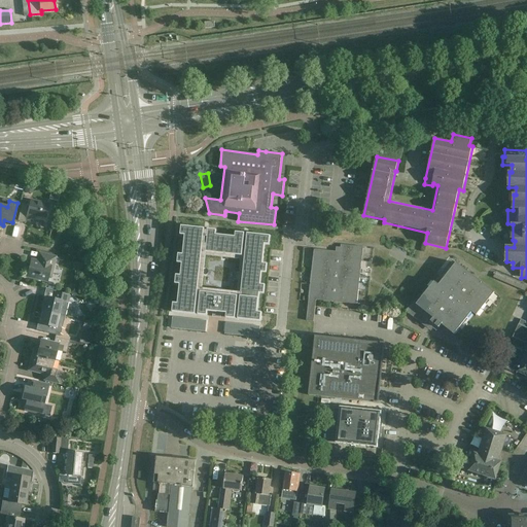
[(49,205),(31,201),(30,206),(23,204),(19,221),(26,223),(27,218),(38,220),(38,219),(45,221),(49,205)]
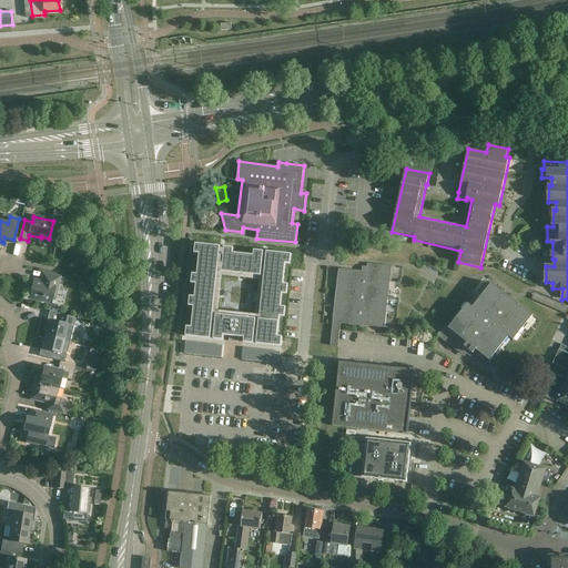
[(191,297),(190,306),(195,306),(193,328),(188,327),(186,336),(210,338),(215,338),(223,340),(223,335),(245,337),(245,342),(253,343),(257,344),(281,346),(282,338),(276,337),(280,315),(284,316),(285,307),(280,307),(282,293),(286,293),(287,285),(282,285),(285,263),(290,263),(291,255),(267,253),(263,252),(254,251),(254,256),(232,254),(232,253),(232,250),(233,249),(224,247),(220,247),(196,245),(195,253),(201,253),(199,275),(193,275),(193,283),(198,284),(196,298),(191,297)]
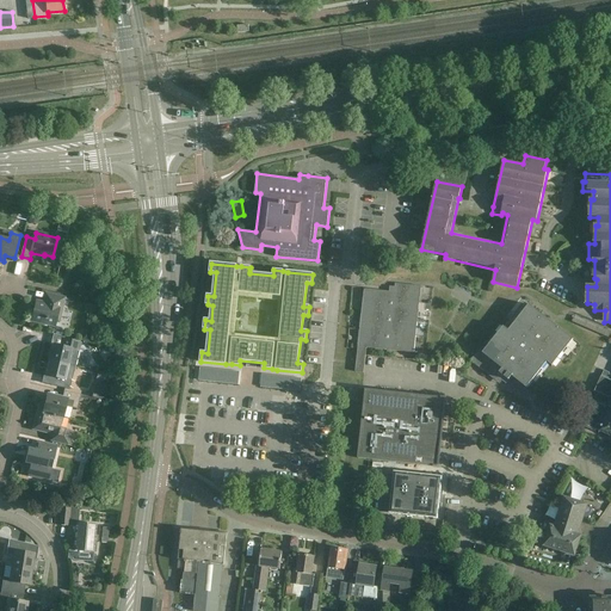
[(421,287),(395,284),(395,287),(390,287),(389,291),(364,289),(355,371),(364,372),(366,347),(414,353),(421,287)]
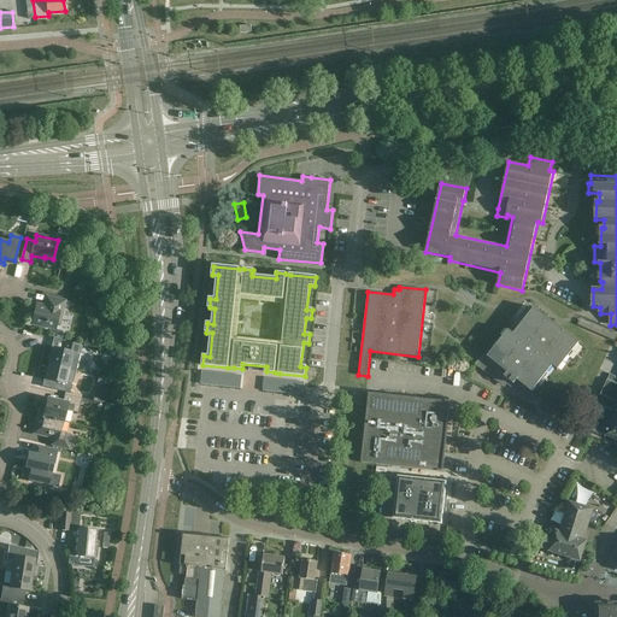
[(50,297),(45,295),(42,305),(36,304),(31,324),(54,330),(59,313),(62,315),(65,300),(50,297)]
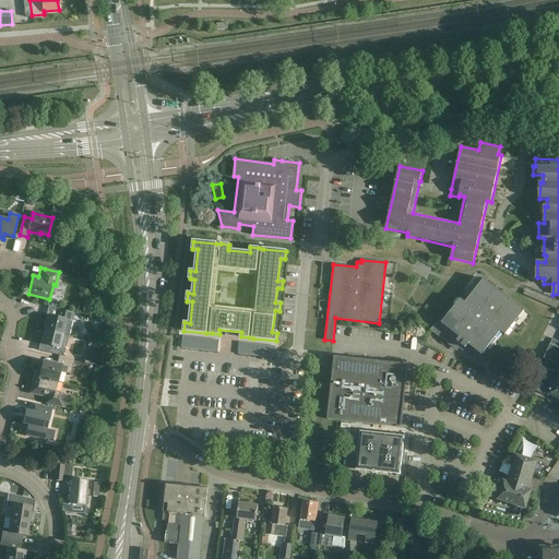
[(524,311),(484,278),(465,302),(461,298),(442,322),(439,320),(433,325),(430,330),(452,347),(455,345),(463,352),(468,344),(482,355),(500,332),(506,335),(524,311)]
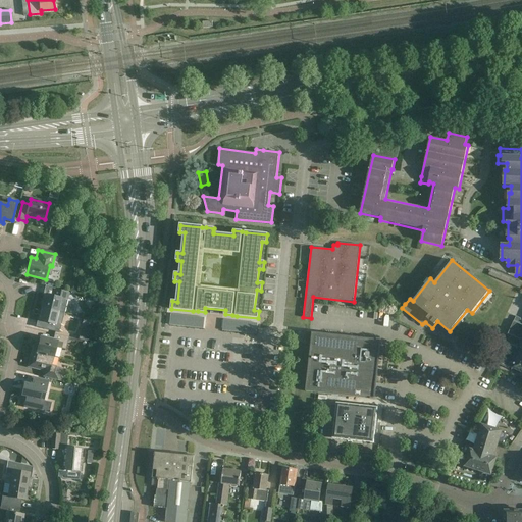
[(58,311),(58,312),(64,314),(67,301),(66,301),(68,294),(53,290),(51,297),(46,295),(43,308),(58,311)]
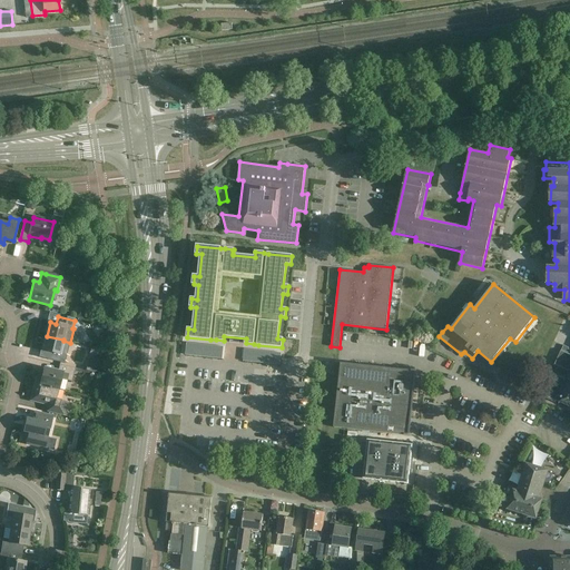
[(61,349),(64,341),(64,340),(47,336),(42,351),(49,353),(48,360),(64,363),(67,350),(61,349)]
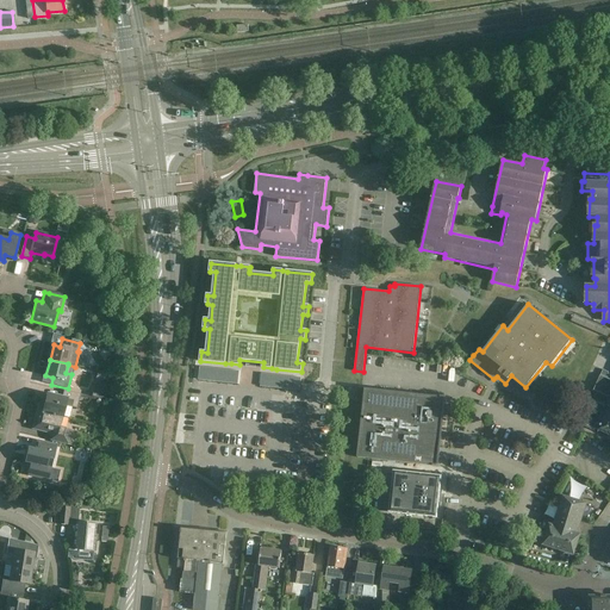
[(609,380),(599,375),(592,391),(596,393),(582,424),(593,430),(595,428),(597,429),(609,435),(609,380)]
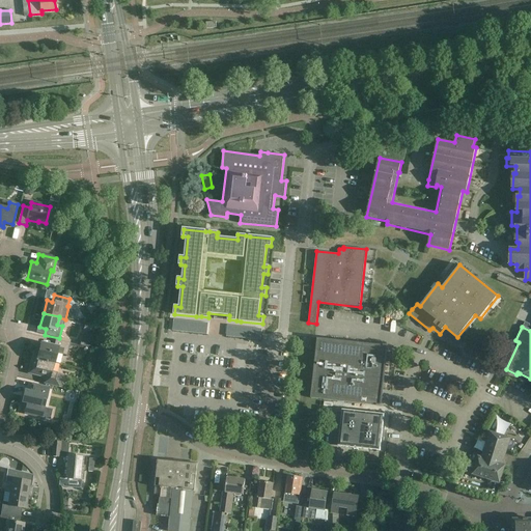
[(311,398),(381,406),(387,357),(388,346),(317,338),(311,398)]
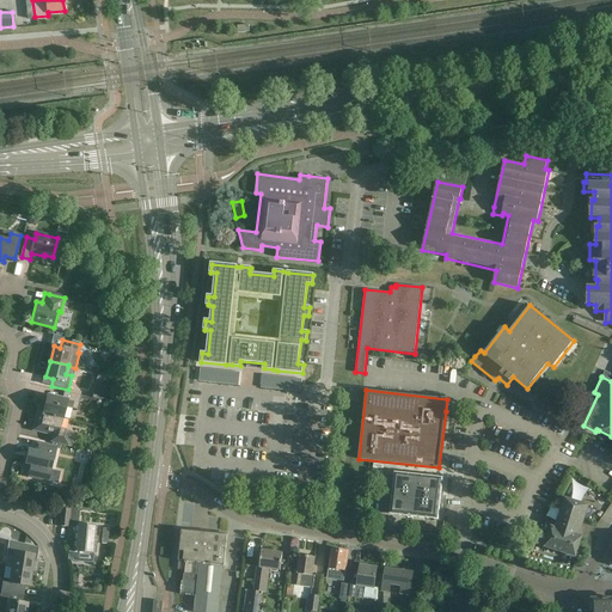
[(37,412),(62,418),(65,408),(77,410),(79,396),(63,392),(62,399),(48,396),(44,408),(38,407),(37,412)]
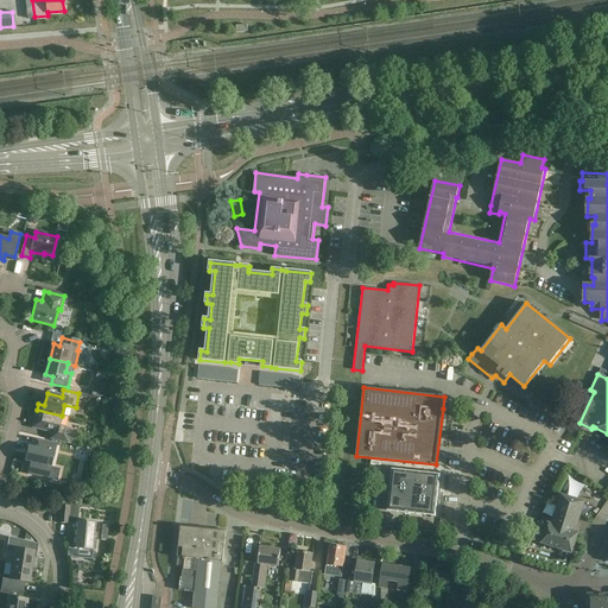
[(37,410),(33,426),(51,431),(49,439),(67,444),(68,441),(70,430),(58,426),(62,416),(37,410)]
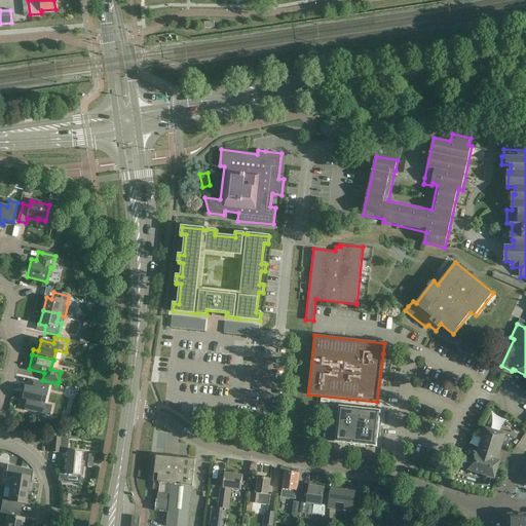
[(25,386),(22,399),(27,400),(25,410),(49,416),(50,415),(42,413),(44,404),(49,384),(32,380),(31,385),(30,388),(25,386)]
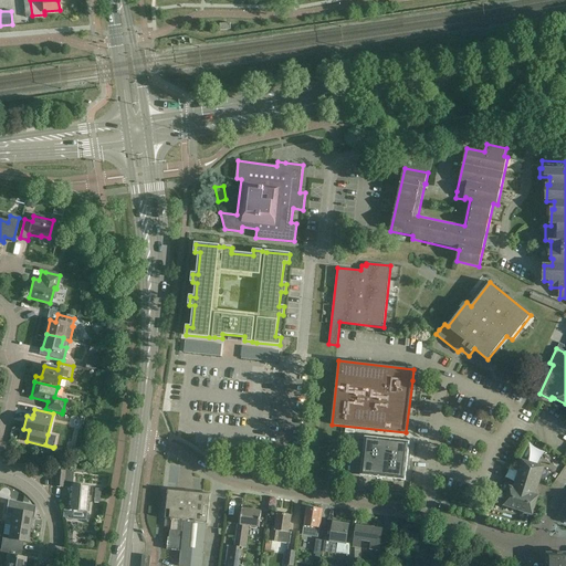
[(409,442),(366,438),(362,475),(383,478),(405,481),(409,442)]
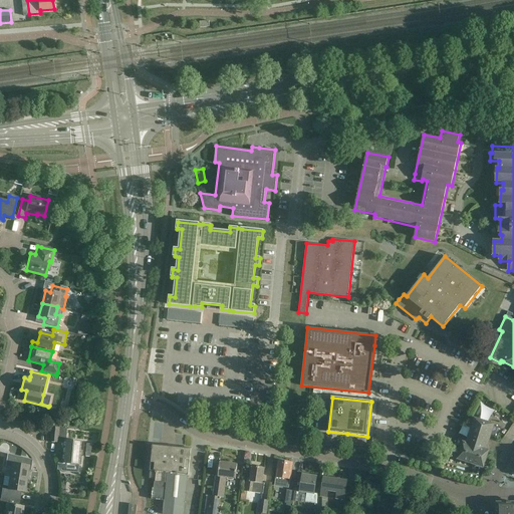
[(494,424),(474,418),(466,443),(463,442),(457,459),(483,468),(489,450),(486,449),(494,424)]
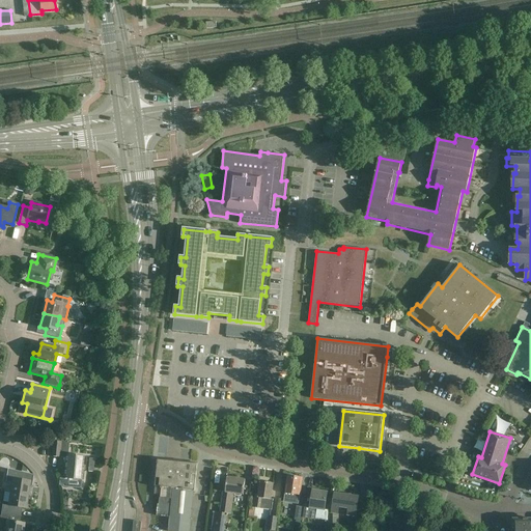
[(61,442),(51,441),(50,456),(60,457),(61,442)]
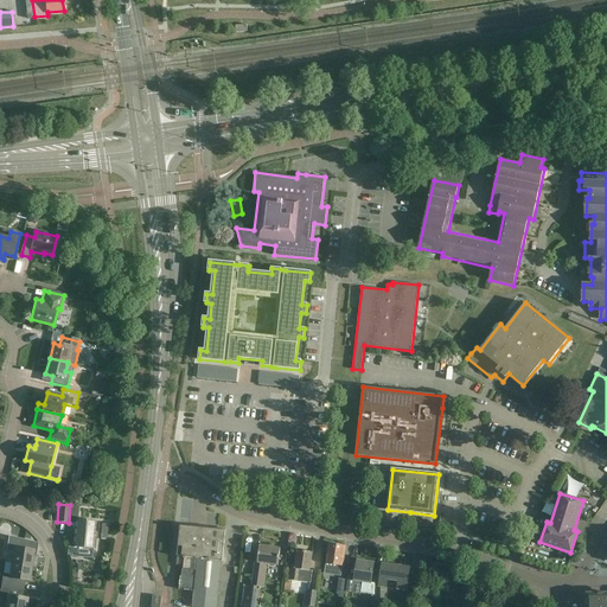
[(95,522),(75,521),(71,553),(75,553),(93,555),(93,548),(95,522)]
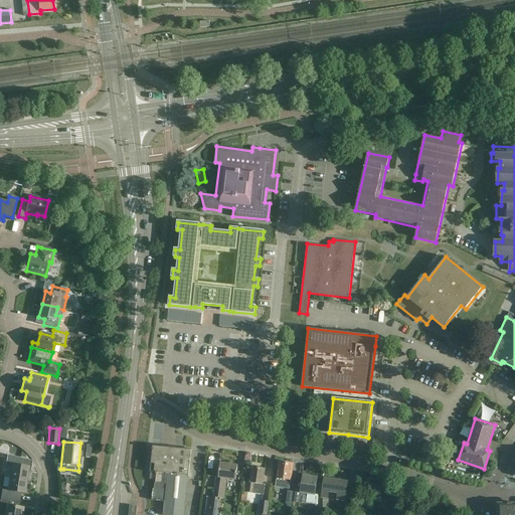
[(188,476),(189,476),(192,450),(153,446),(152,450),(153,450),(150,472),(151,472),(188,476)]
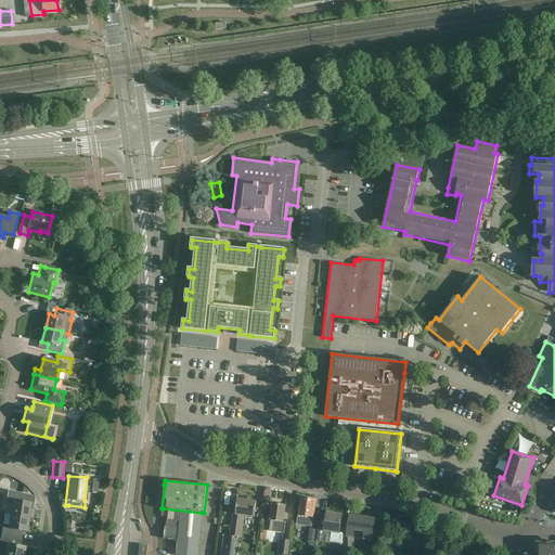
[(11,515),(29,518),(31,504),(24,503),(25,493),(8,491),(5,504),(12,504),(11,515)]
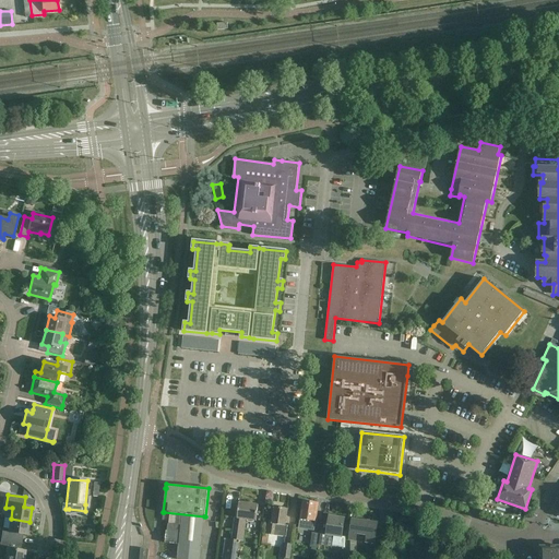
[(299,525),(299,528),(313,531),(316,521),(318,503),(304,501),(302,511),(301,511),(299,525)]
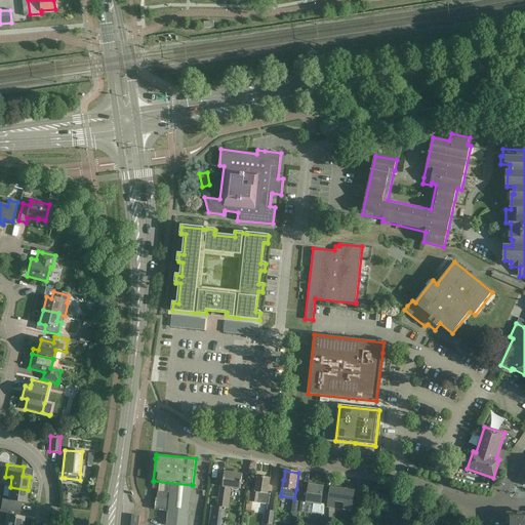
[(242,474),(225,472),(224,478),(221,478),(217,507),(211,506),(208,524),(221,524),(224,509),(228,509),(231,488),(240,489),(242,474)]
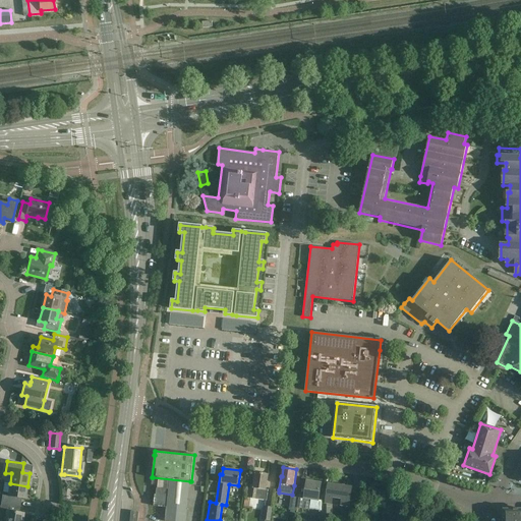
[(269,474),(255,472),(253,485),(250,485),(249,498),(256,499),(267,500),(268,490),(266,490),(269,474)]
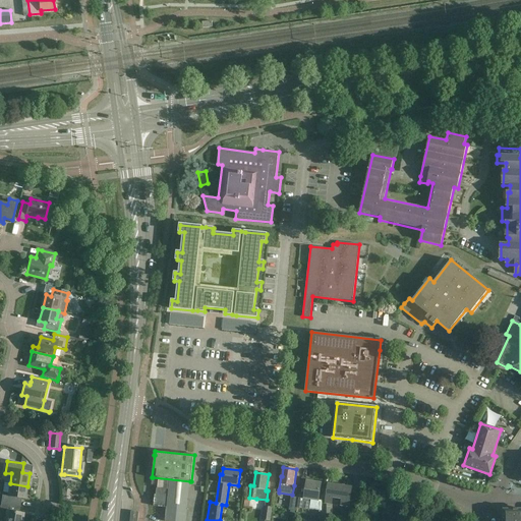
[(185,520),(190,481),(153,477),(152,484),(157,485),(156,495),(156,494),(154,506),(167,507),(165,520),(185,520)]
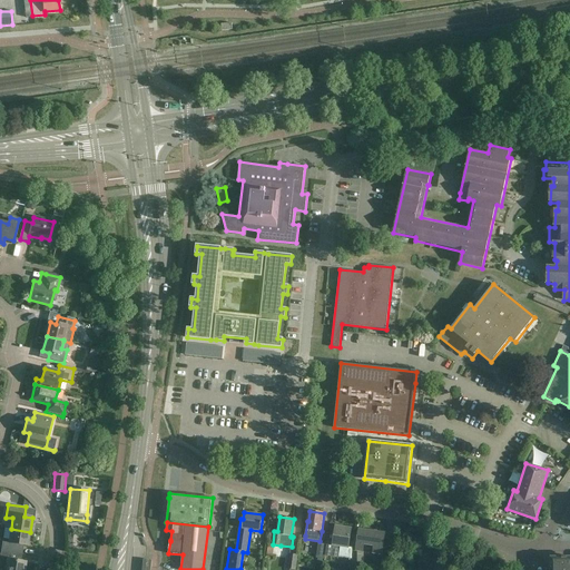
[(326,543),(325,556),(338,558),(338,557),(352,559),(352,548),(349,548),(352,529),(335,527),(334,529),(330,528),(327,541),(326,543)]
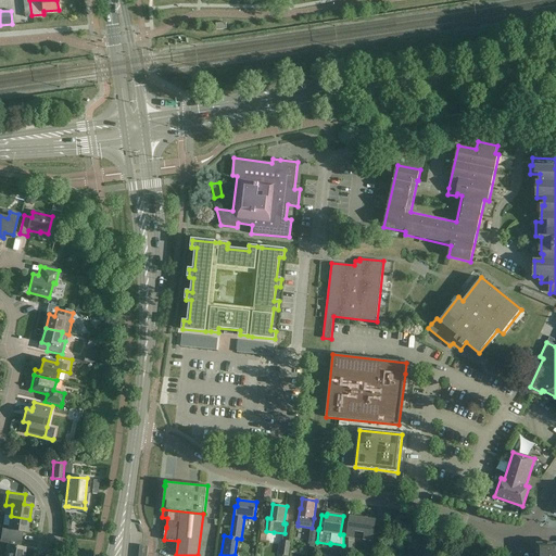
[(2,526),(1,538),(19,540),(21,540),(23,532),(27,532),(29,519),(11,516),(9,527),(2,526)]
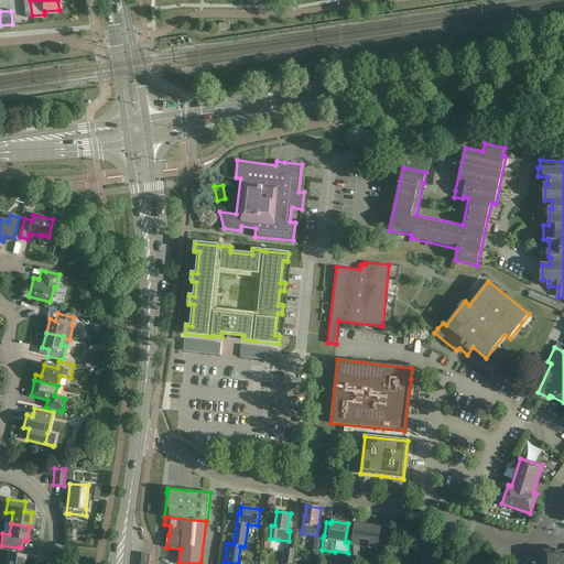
[(378,549),(381,528),(356,524),(353,545),(359,545),(360,539),(370,540),(369,548),(378,549)]
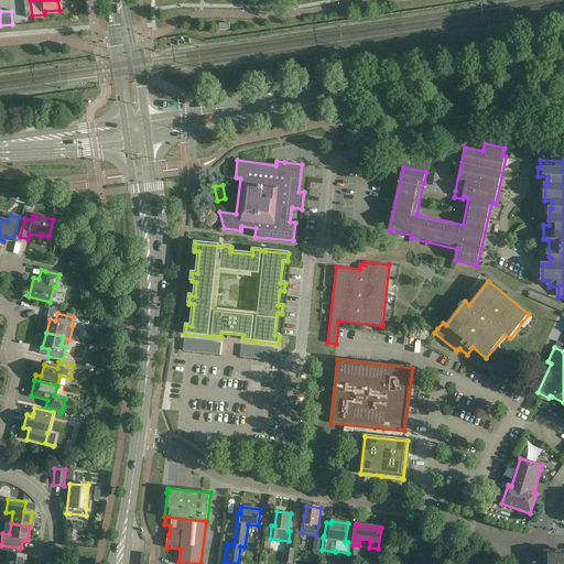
[(315,537),(313,552),(321,553),(322,550),(323,538),(315,537)]
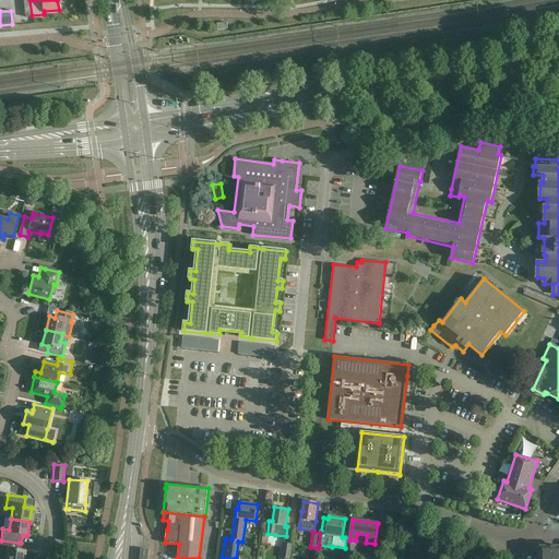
[(0,550),(6,551),(4,558),(23,558),(25,551),(18,550),(19,543),(1,540),(0,547),(0,550)]
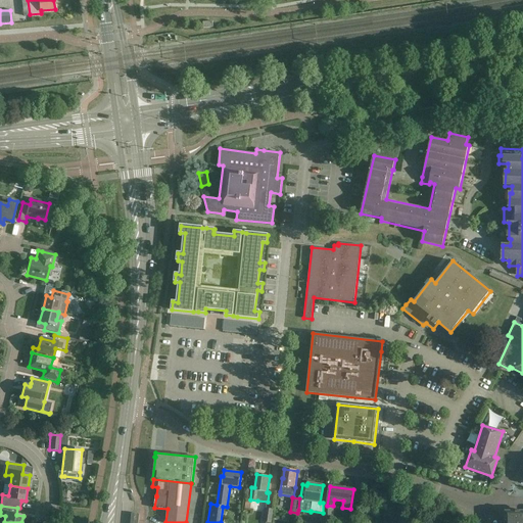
[(271,522),(274,510),(265,508),(262,522),(267,522),(266,522),(271,522)]
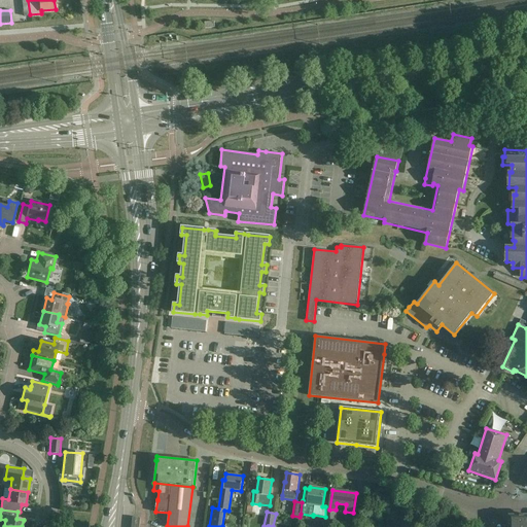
[(337,523),(336,512),(325,513),(326,524),(337,523)]
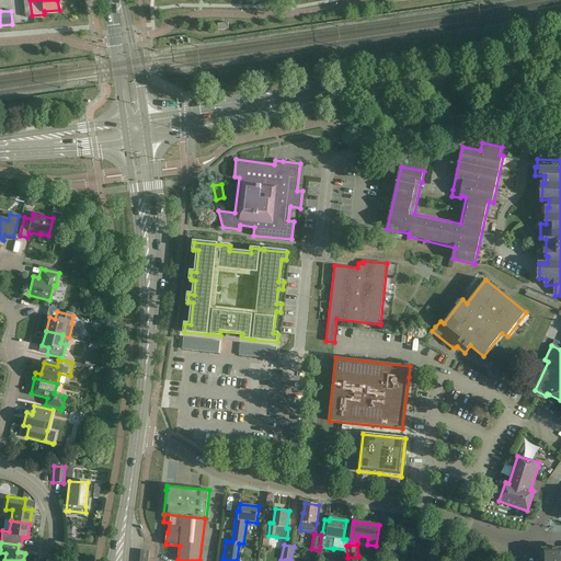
[(560,560),(560,548),(559,549),(556,549),(556,550),(546,550),(544,552),(544,559),(544,560),(542,560),(560,560)]
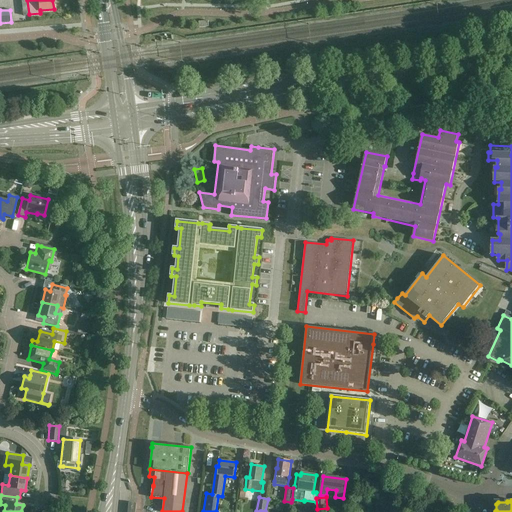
[(134,511),(135,503),(128,503),(127,511),(134,511)]
